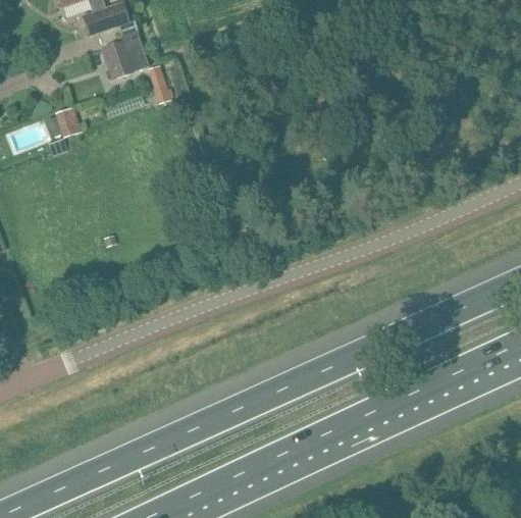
[(90,35),(128,21),(122,2),(106,7),(103,0),(60,0),(62,5),(76,0),(89,0),(93,11),(84,15),(90,35)]
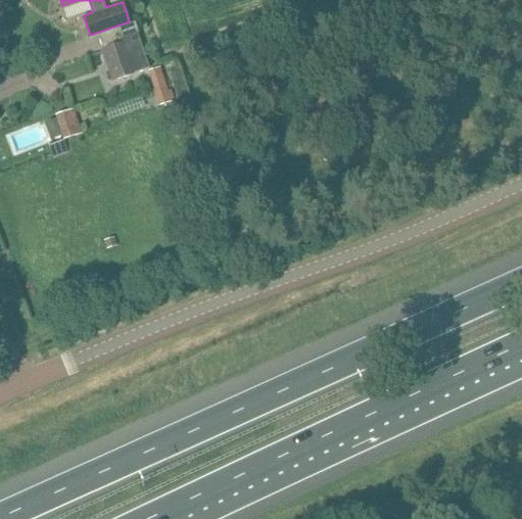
[(121,37),(122,41),(101,47),(111,78),(149,64),(149,63),(138,32),(138,31),(121,37)]
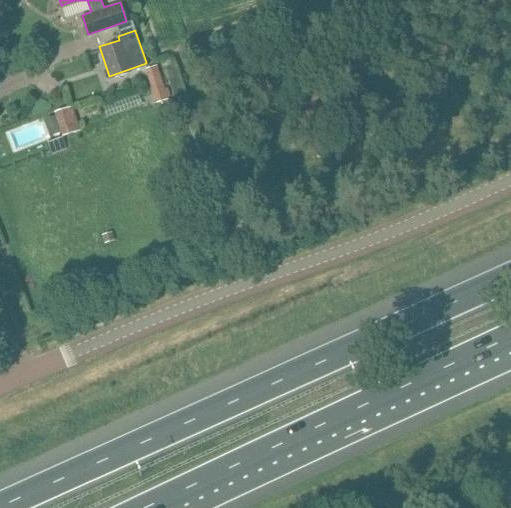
[(168,96),(157,63),(145,66),(156,100),(168,96)]
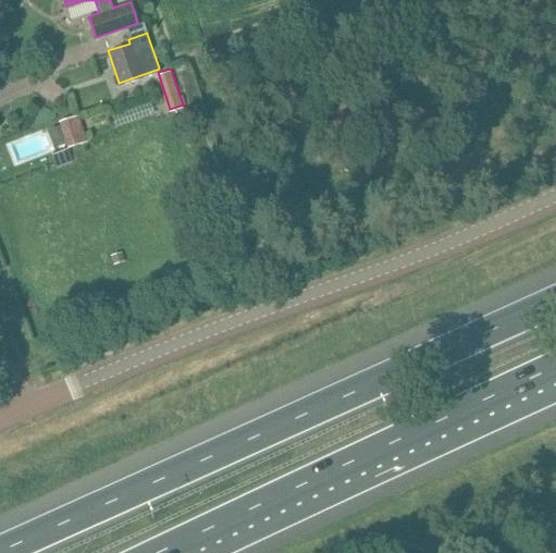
[(186,93),(189,102),(199,99),(196,89),(186,93)]
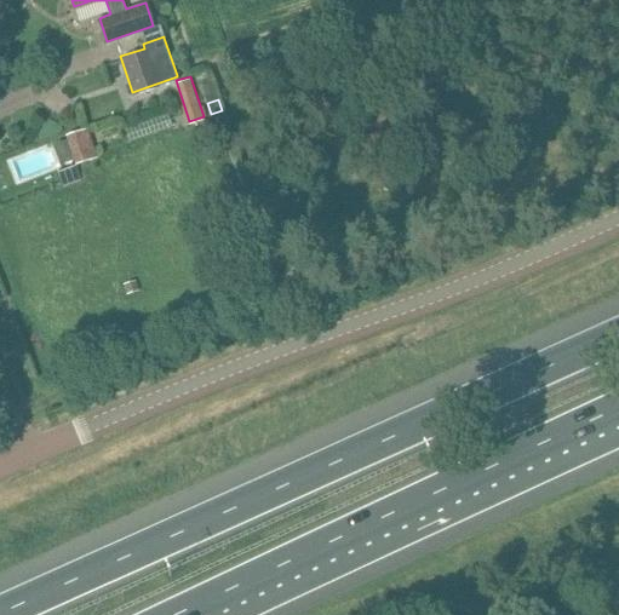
[(91,126),(57,134),(64,164),(99,155),(91,126)]
